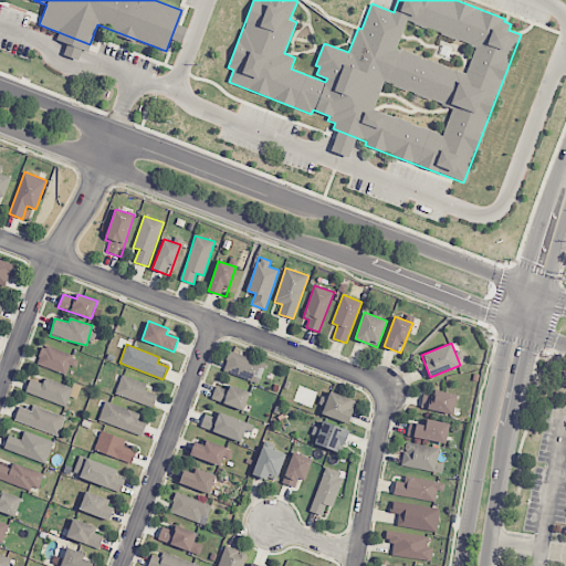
[(37,364),(69,376),(76,357),(43,345),(37,364)]
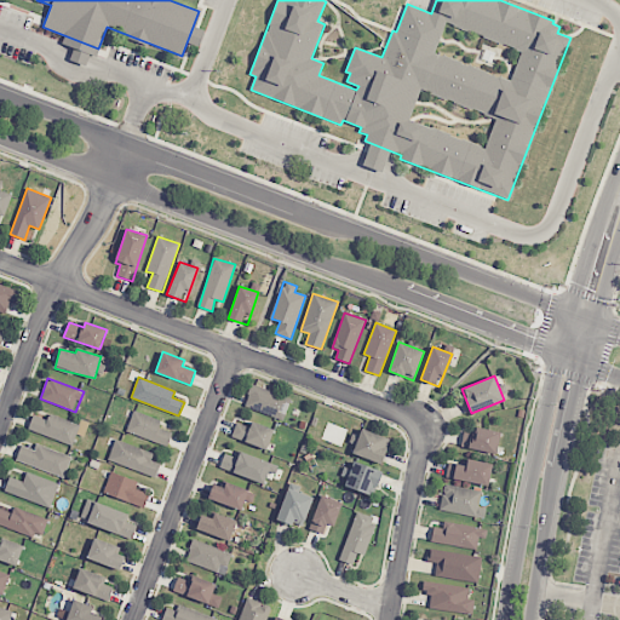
[(244,406),(282,420),(291,399),(252,384),(244,406)]
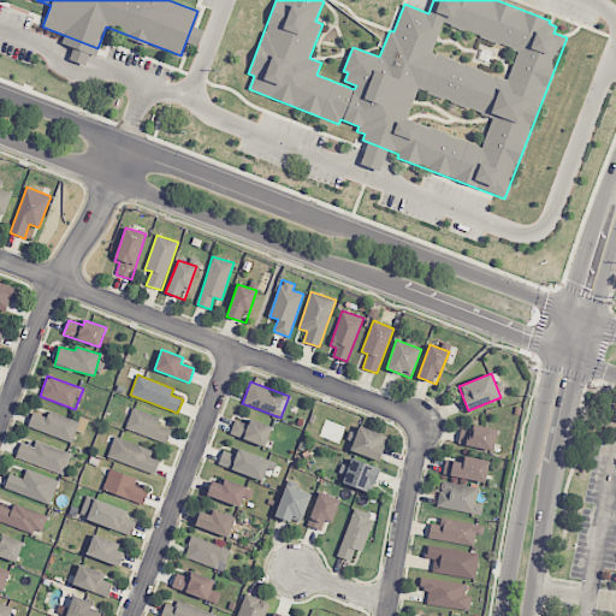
[(158,425),(160,416),(131,409),(125,431),(167,442),(171,428),(158,425)]
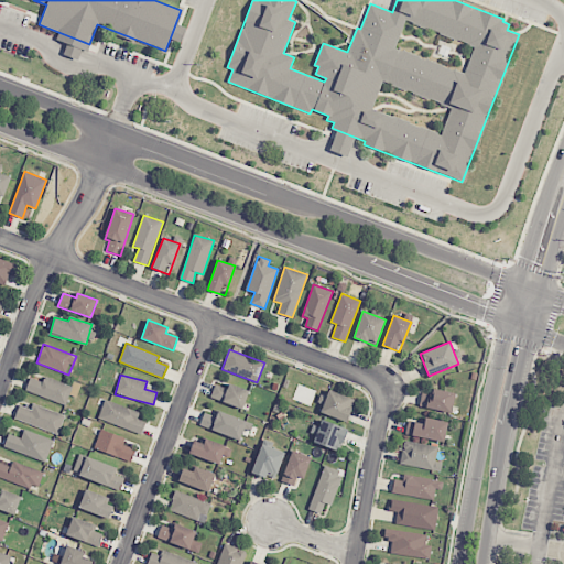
[(66,404),(72,384),(44,377),(43,381),(30,378),(25,392),(66,404)]
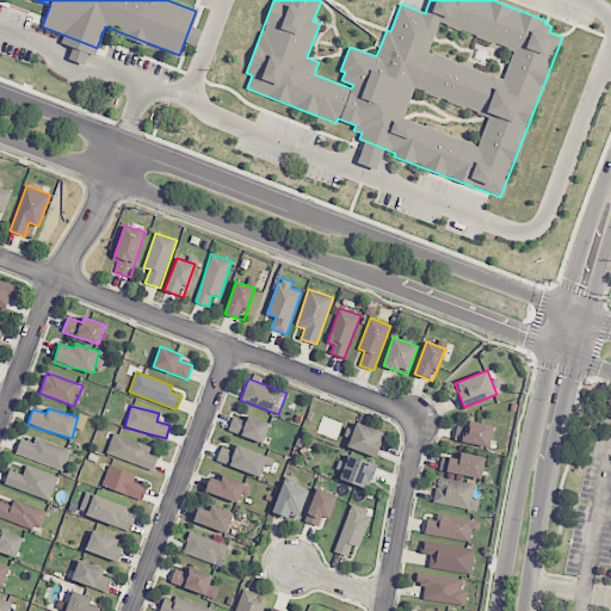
[(228,431),(263,443),(270,424),(248,415),(246,421),(233,417),(228,431)]
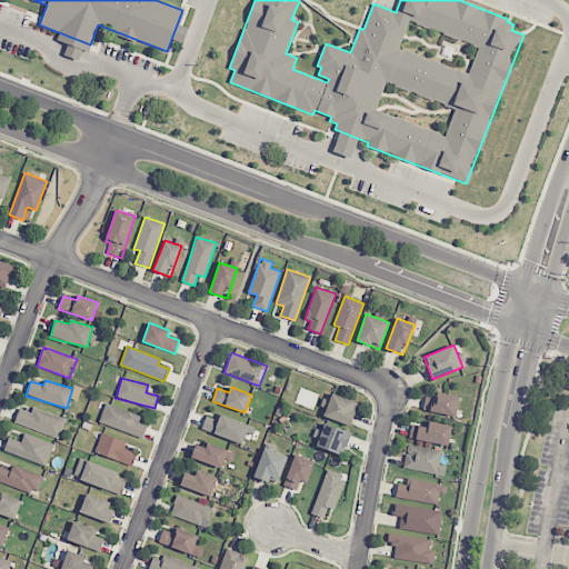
[(459,398),(427,391),(422,410),(456,417),(459,398)]
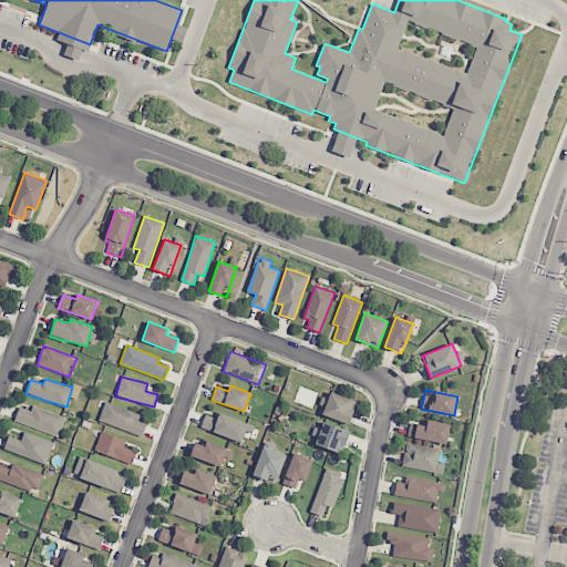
[(349,424),(358,402),(331,392),(322,414),(349,424)]
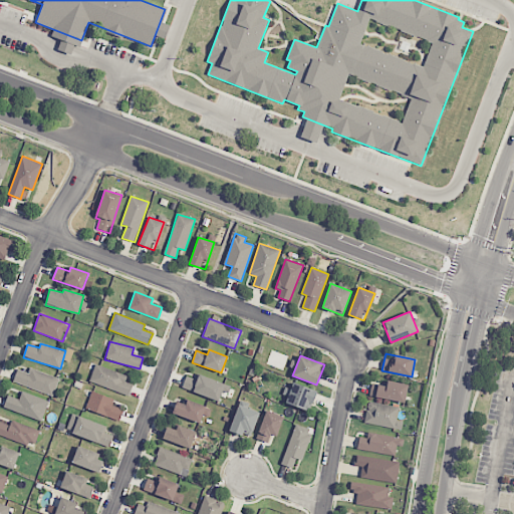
[(125,382),(127,373),(94,365),(89,383),(130,394),(133,384),(125,382)]
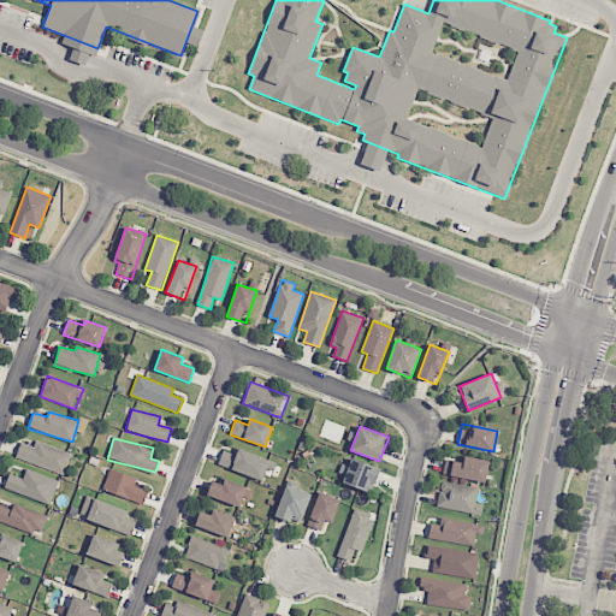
[(71,454),(36,440),(34,446),(21,443),(16,457),(64,475),(71,454)]
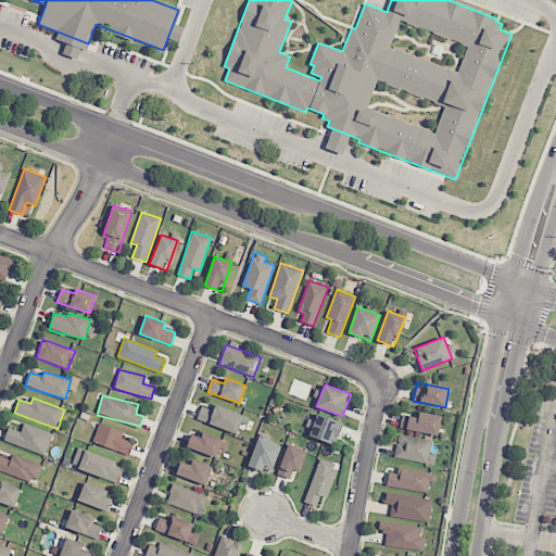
[(201,406),(197,419),(237,434),(241,424),(247,426),(250,417),(215,405),(214,411),(201,406)]
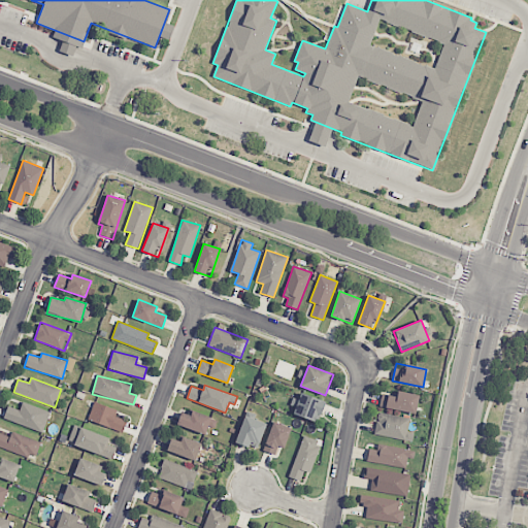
[(380,405),(415,415),(420,395),(398,390),(396,396),(383,393),(380,405)]
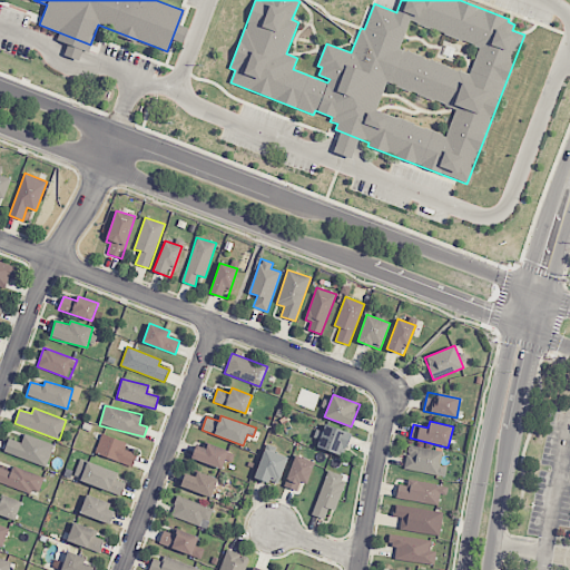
[(345,455),(351,432),(323,425),(317,449),(345,455)]
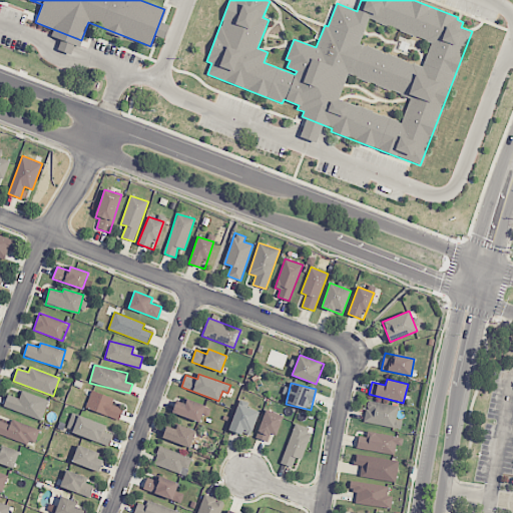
[(114,399),(91,390),(85,407),(119,420),(123,409),(111,405),(114,399)]
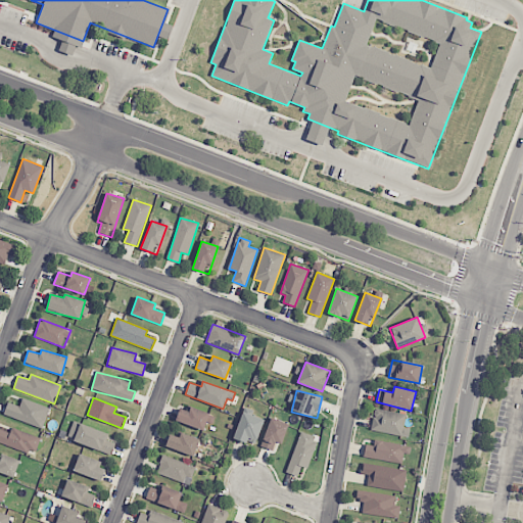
[(49,407),(22,398),(19,406),(7,402),(4,416),(43,427),(49,407)]
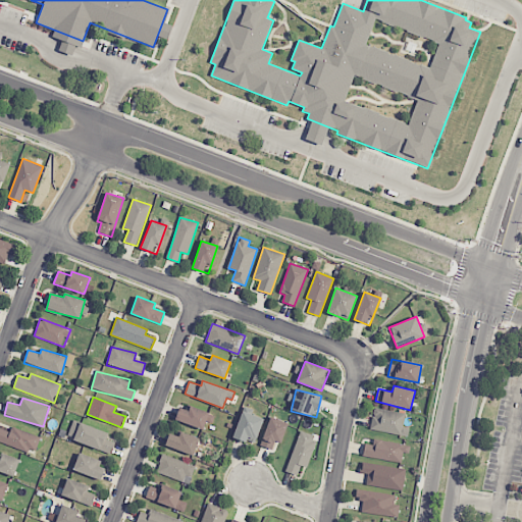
[(206,421),(212,423),(214,414),(190,406),(189,411),(179,408),(175,420),(204,429),(206,421)]
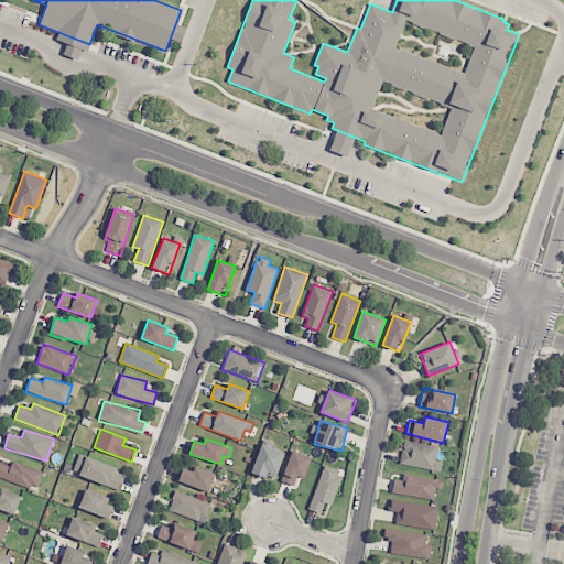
[(443,463),(435,461),(438,447),(404,440),(399,464),(441,472),(443,463)]
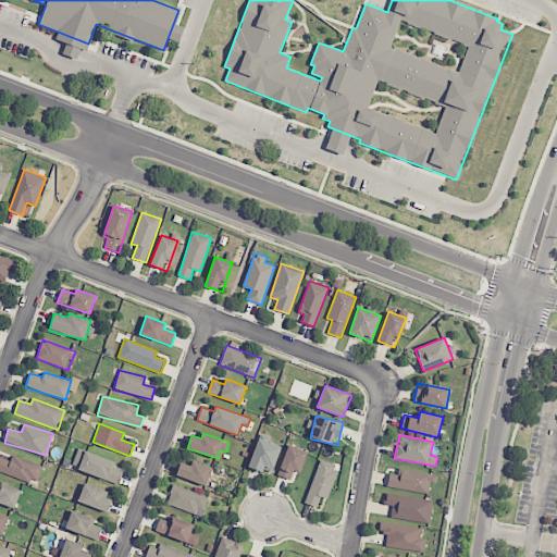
[(272,473),(281,446),(258,438),(249,466),(272,473)]
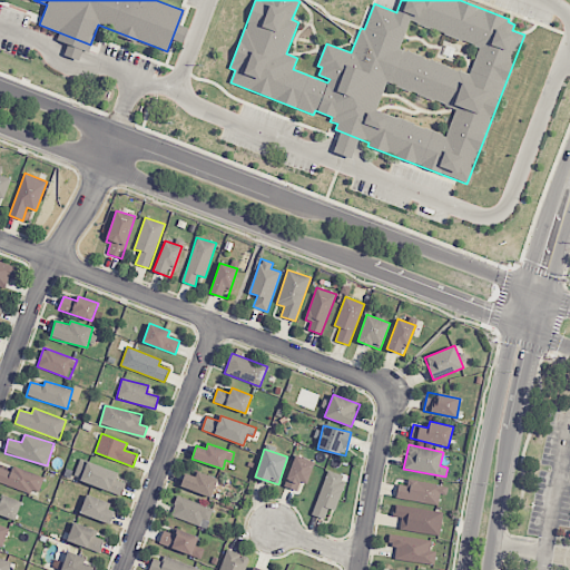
[(286,487),(298,490),(300,482),(308,484),(314,461),(293,455),(286,487)]
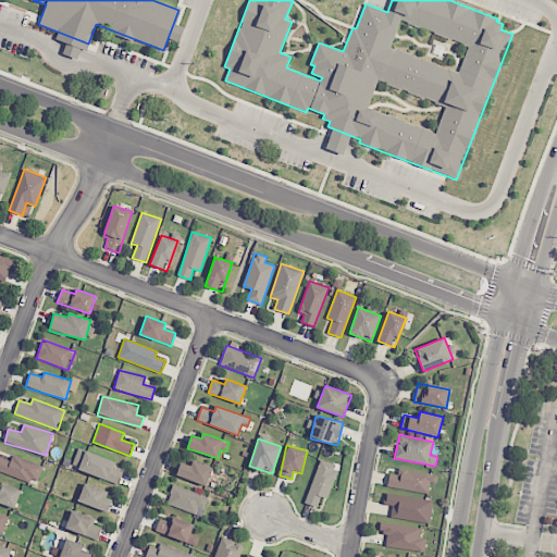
[(116,460),(79,450),(74,470),(120,483),(123,471),(113,469),(116,460)]
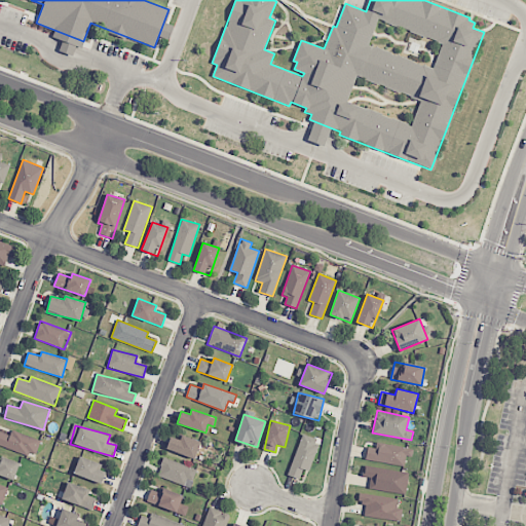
[(0,445),(35,457),(41,440),(12,430),(10,435),(0,431),(0,445)]
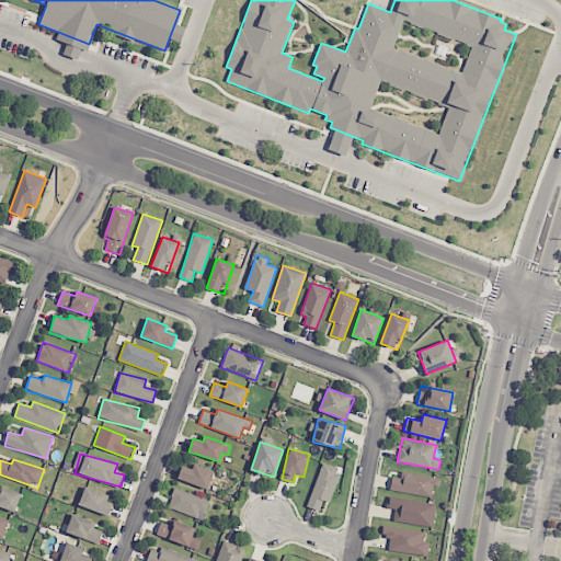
[(308,507),(320,511),(322,501),(330,503),(340,468),(321,462),(308,507)]
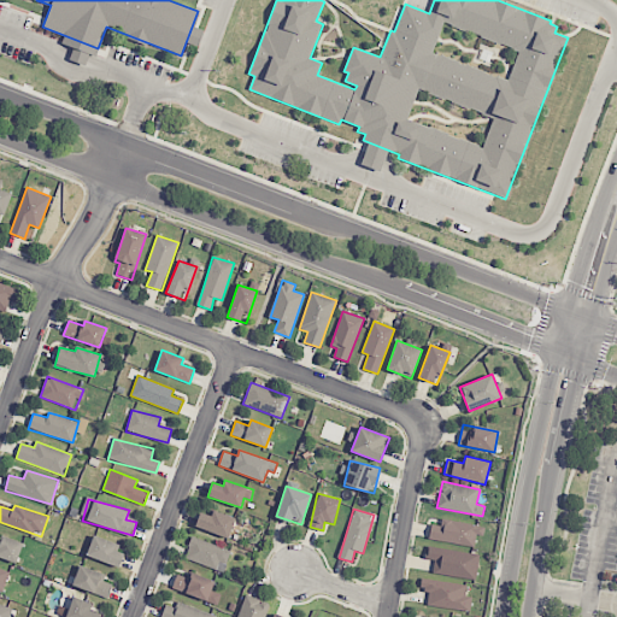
[(235,518),(213,510),(211,516),(200,512),(195,527),(228,539),(235,518)]
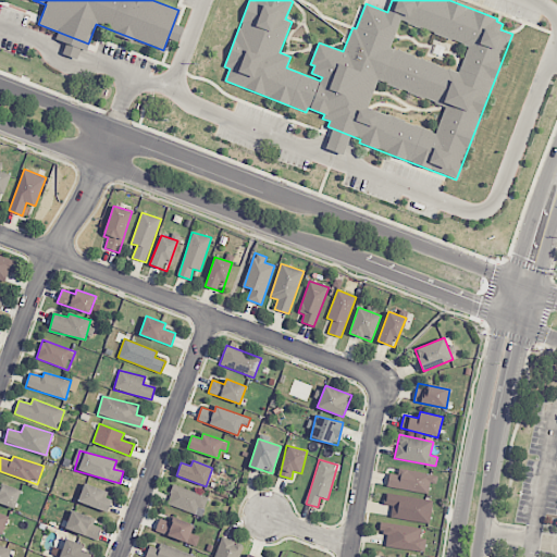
[(428,494),(430,483),(436,484),(437,477),(391,468),(387,486),(428,494)]
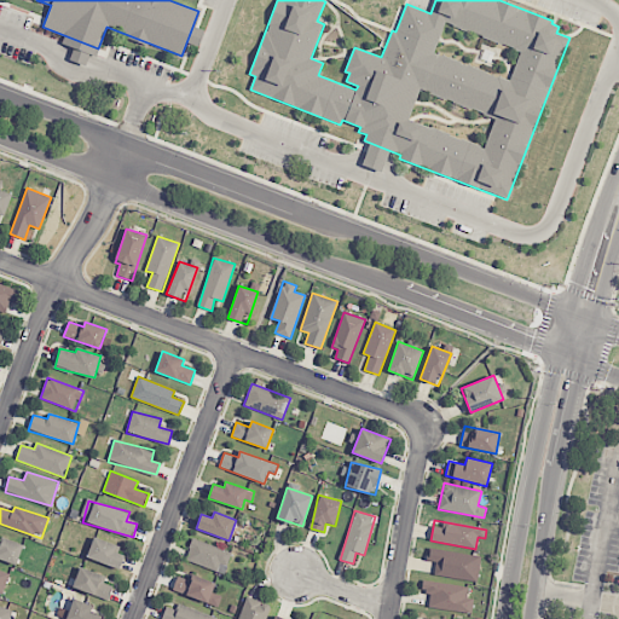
[(23,544),(3,537),(1,543),(0,542),(0,559),(17,565),(23,544)]
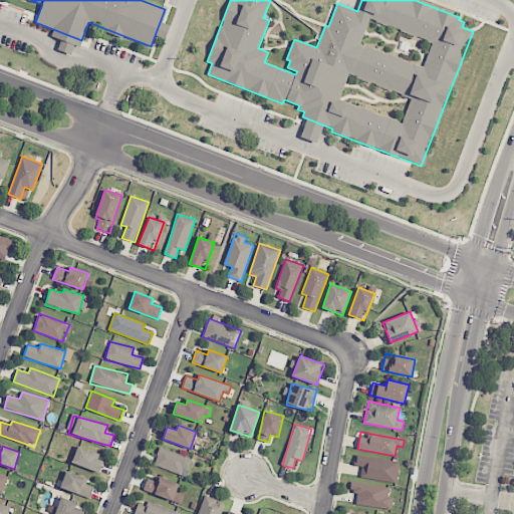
[(99,473),(103,461),(95,458),(97,453),(78,446),(72,463),(99,473)]
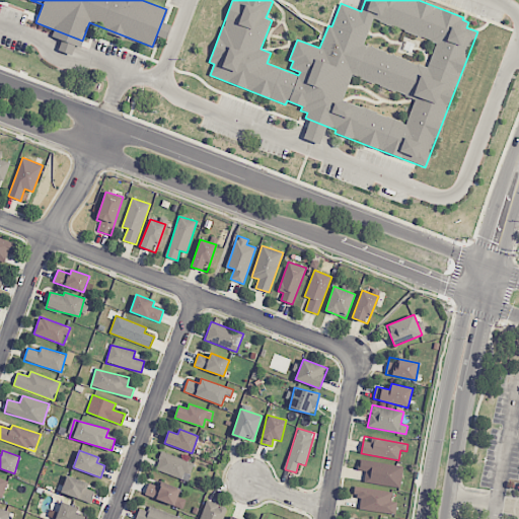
[(195,463),(162,451),(155,469),(188,482),(195,463)]
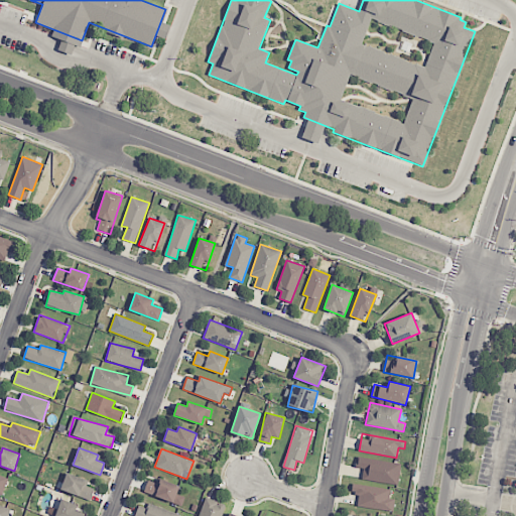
[(397,485),(401,464),(358,457),(357,468),(363,469),(362,479),(397,485)]
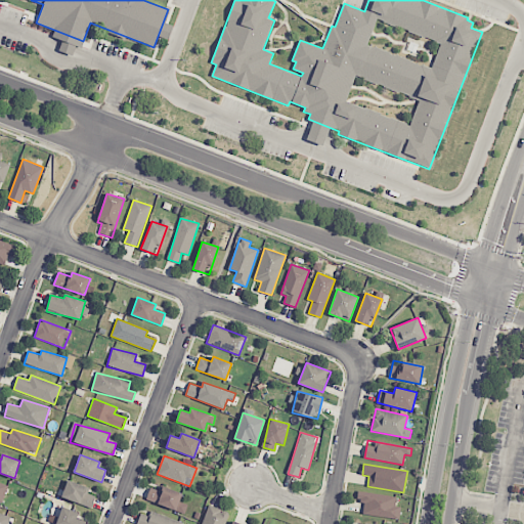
[(96,496),(87,493),(90,488),(68,479),(61,497),(91,509),(96,496)]
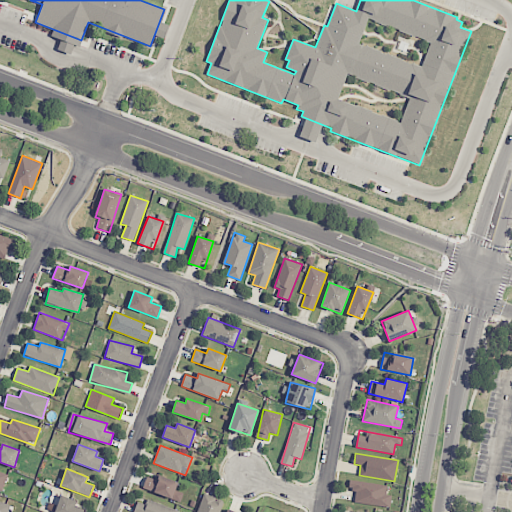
[(176,490),(178,481),(158,475),(157,479),(146,476),(142,489),(181,501),(183,492),(176,490)]
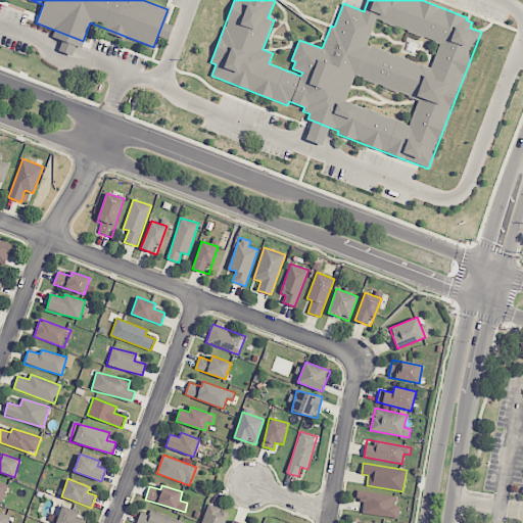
[(394,506),(395,495),(358,490),(357,500),(364,501),(362,513),(398,518),(399,506),(394,506)]
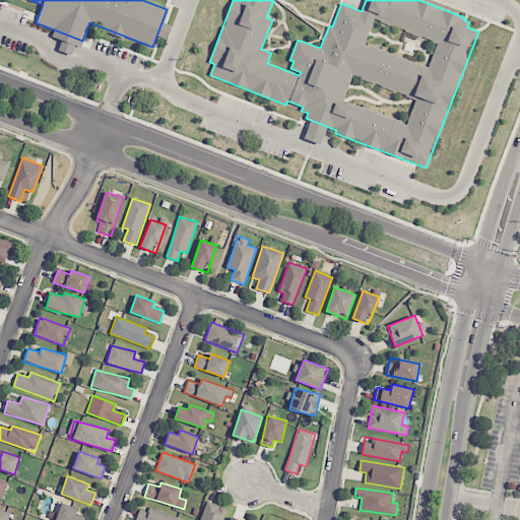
[(222,519),(228,509),(207,501),(199,519),(222,519)]
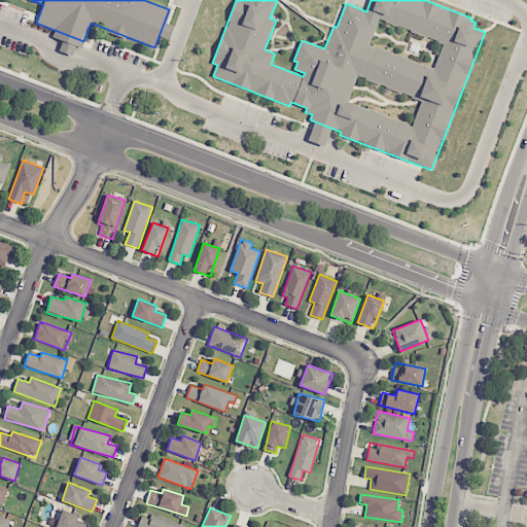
[(85,526),(86,525),(77,521),(79,516),(63,510),(56,526),(85,526)]
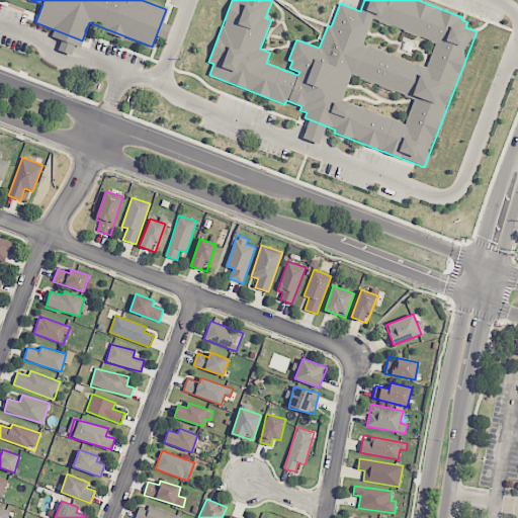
[(139,507),(135,517),(179,517),(181,515),(148,506),(147,510),(139,507)]
